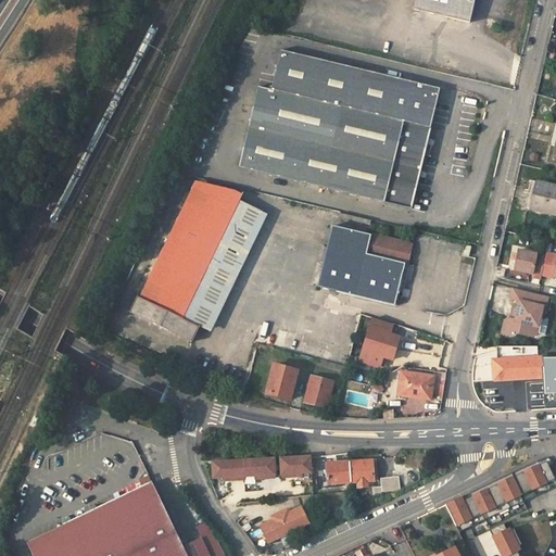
[(415,0),(414,9),(469,22),(474,0),(415,0)]
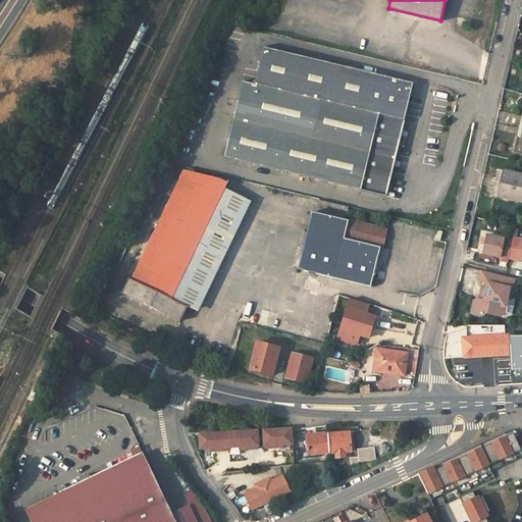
[(225,152),(224,157),(385,196),(413,84),(263,47),(255,85),(243,82),(233,117),(215,113),(206,148),(225,152)]
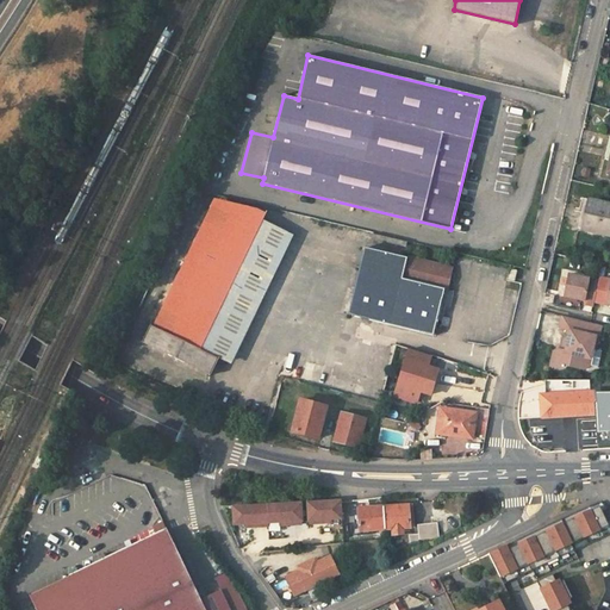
[(609,204),(585,199),(578,228),(583,229),(609,235),(609,204)]
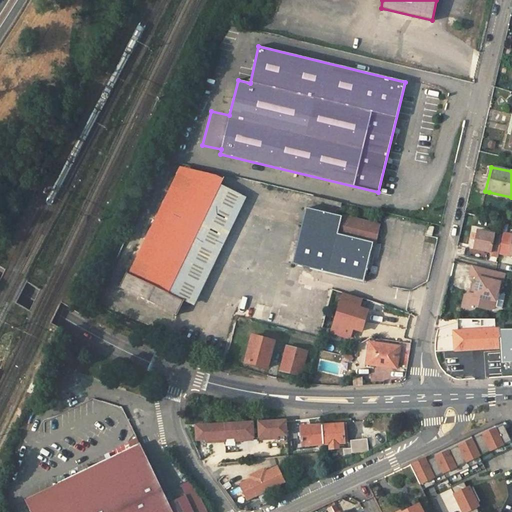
[(126,273),(120,287),(177,315),(184,301),(190,304),(242,195),(221,185),(178,173),(129,274),(126,273)]
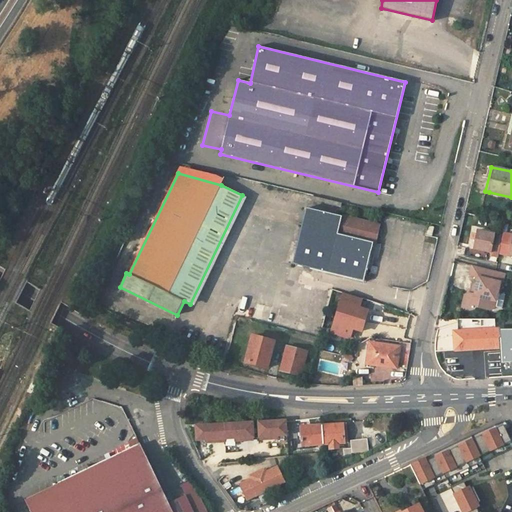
[(291,194),(290,200),(303,204),(305,197),(291,194)]
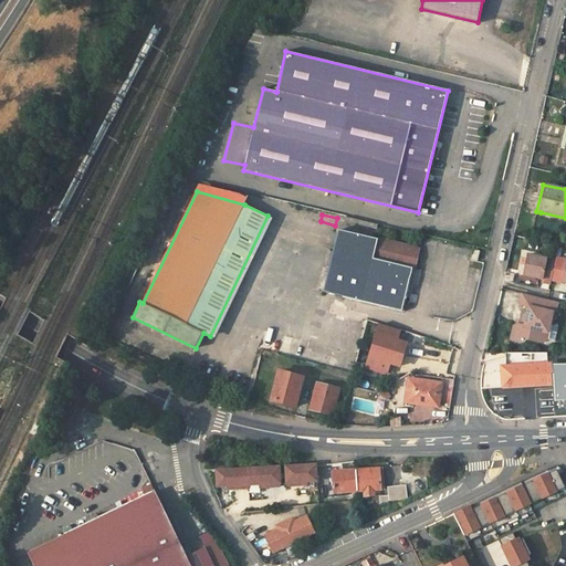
[(337,286),(350,232),(338,230),(325,284),(337,286)]
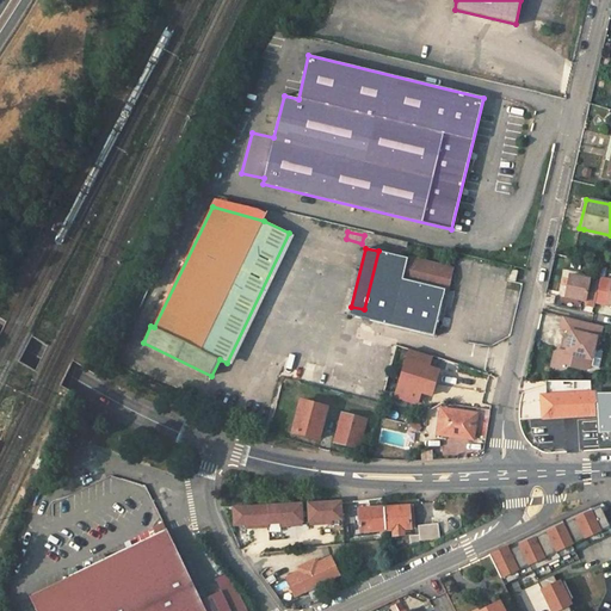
[(351,307),(350,315),(362,319),(434,335),(445,289),(444,289),(449,271),(451,270),(451,269),(450,266),(449,266),(448,267),(378,251),(364,309),(351,307)]
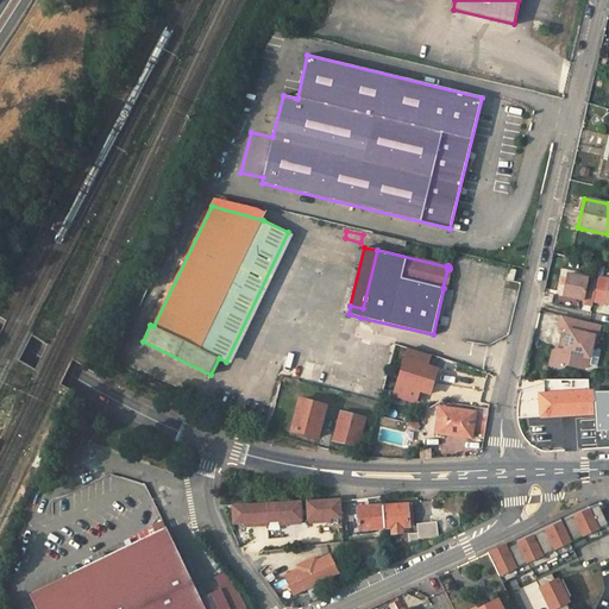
[(567,274),(563,296),(584,300),(583,303),(592,306),(594,301),(597,280),(567,274)]
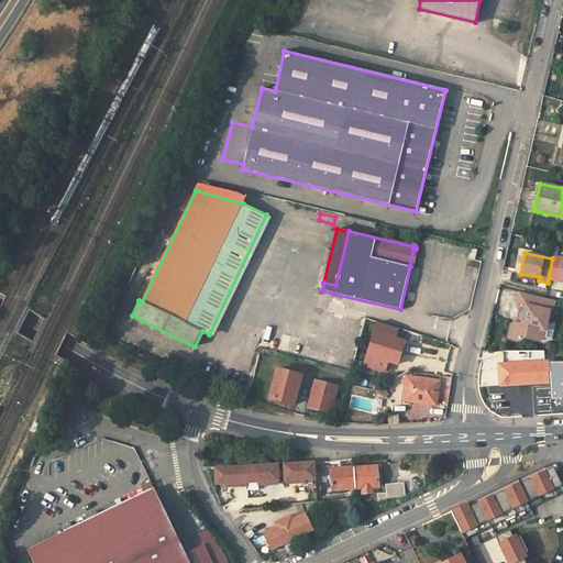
[(552,258),(549,278),(560,280),(562,263),(562,257),(553,256),(552,258)]
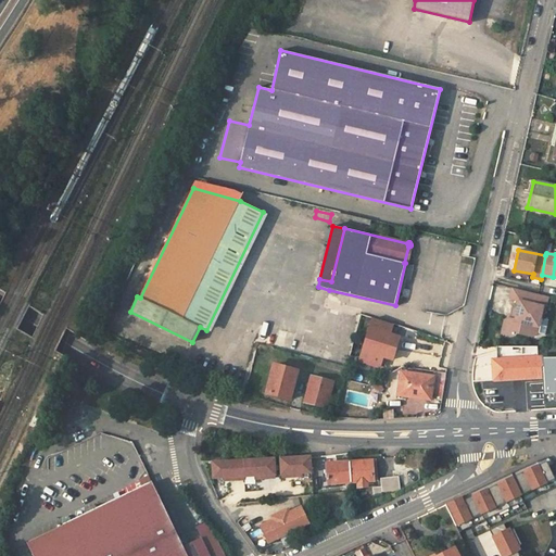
[(505,320),(502,333),(512,337),(517,333),(529,336),(536,336),(541,317),(543,318),(548,297),(513,288),(510,297),(513,300),(519,302),(518,311),(516,310),(514,318),(512,318),(509,317),(505,320)]
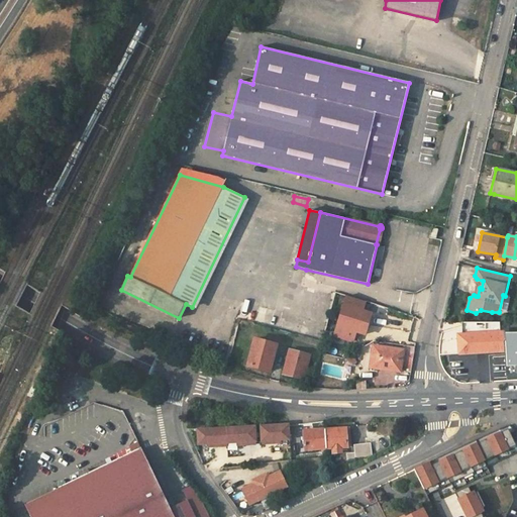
[(367,302),(345,295),(332,336),(354,343),(357,333),(366,336),(373,312),(364,309),(367,302)]
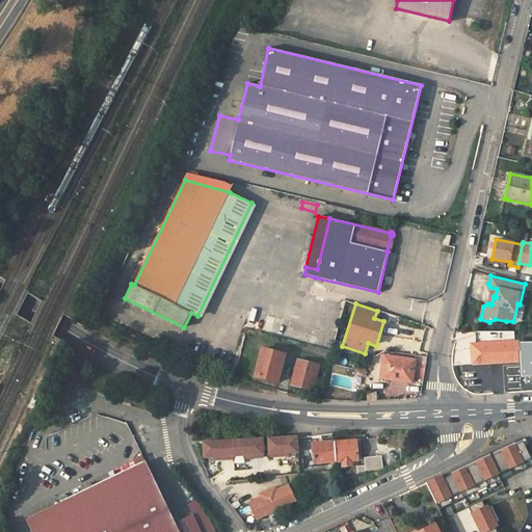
[(520,340),(472,343),(473,364),(521,362),(522,388),(531,387),(531,341),(520,342),(520,340)]
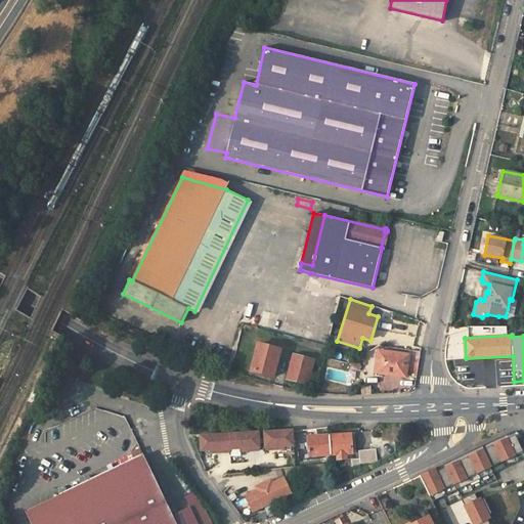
[(273,377),(280,349),(258,344),(251,370),(273,377)]
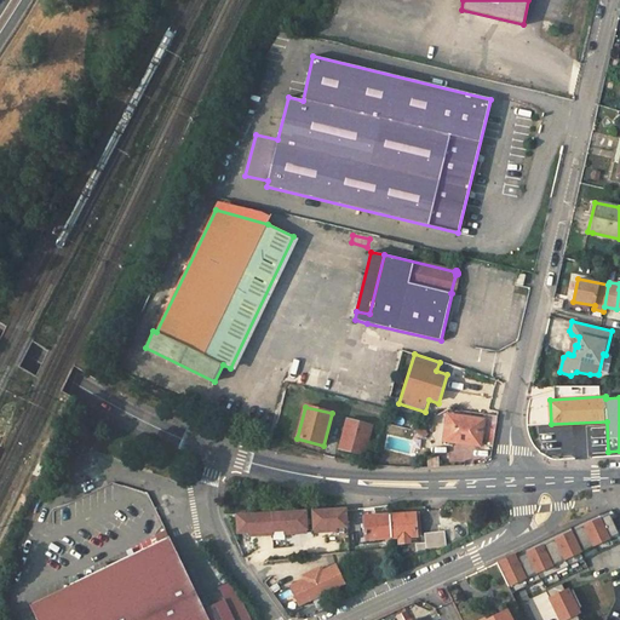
[(448,415),(445,438),(463,441),(461,443),(480,446),(480,445),(486,446),(493,446),(497,423),(448,415)]
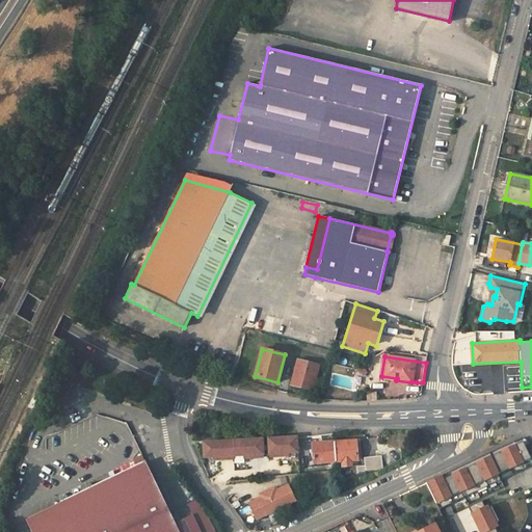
[(314,382),(319,365),(298,360),(291,384),(312,391),(314,382)]
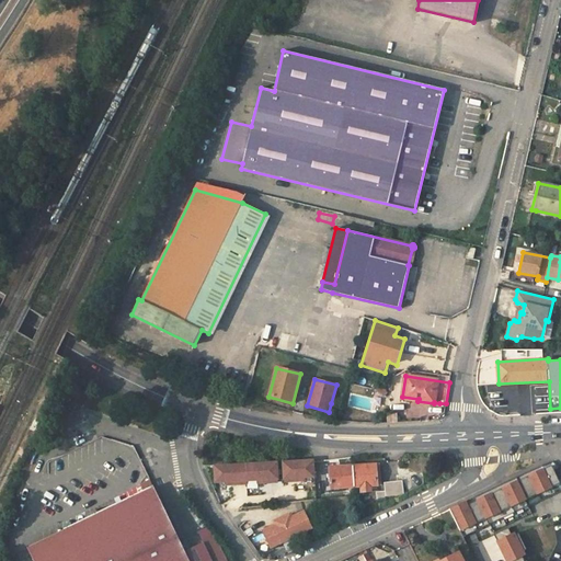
[(331,403),(329,412),(340,414),(342,407),(331,403)]
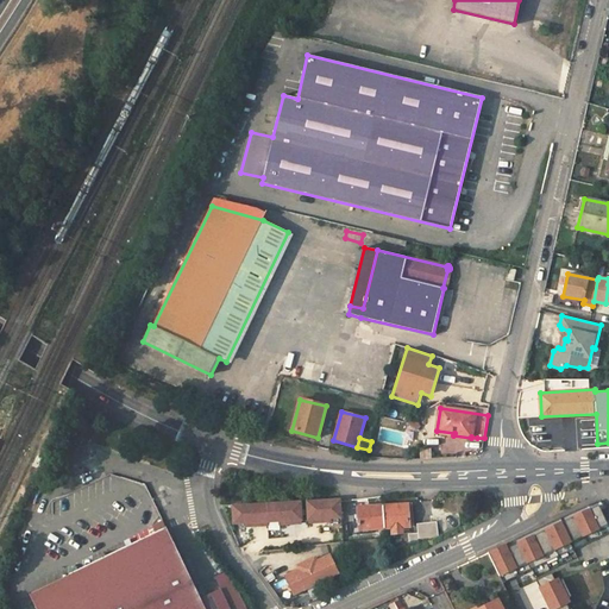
[(306,500),(308,523),(344,520),(341,497),(306,500)]
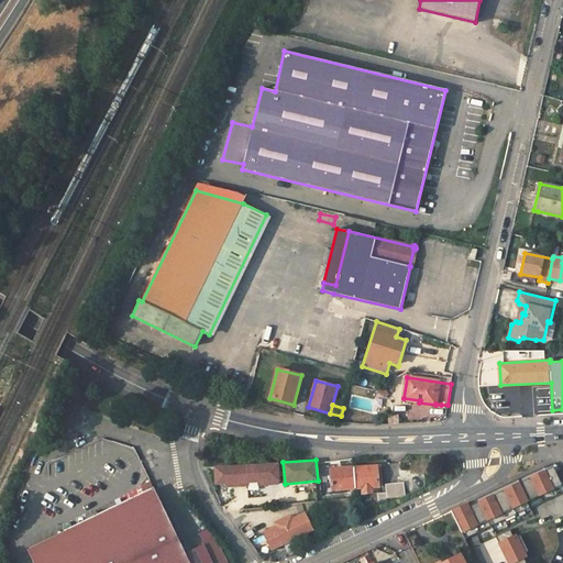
[(213,465),(214,486),(279,483),(278,462),(213,465)]
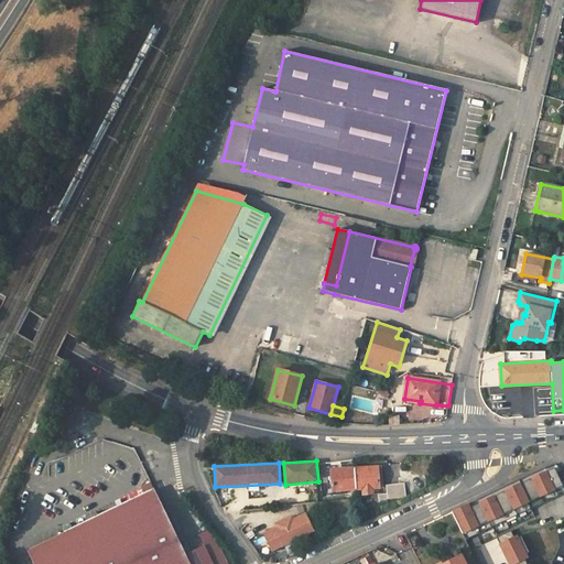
[(355,468),(356,489),(362,488),(364,494),(372,494),(372,488),(382,487),(381,467),(355,468)]
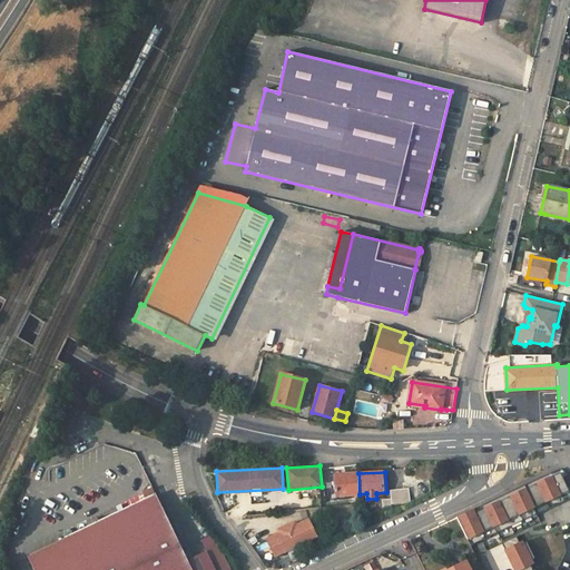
[(331,477),(333,495),(336,495),(360,494),(359,473),(335,475),(335,477),(331,477)]
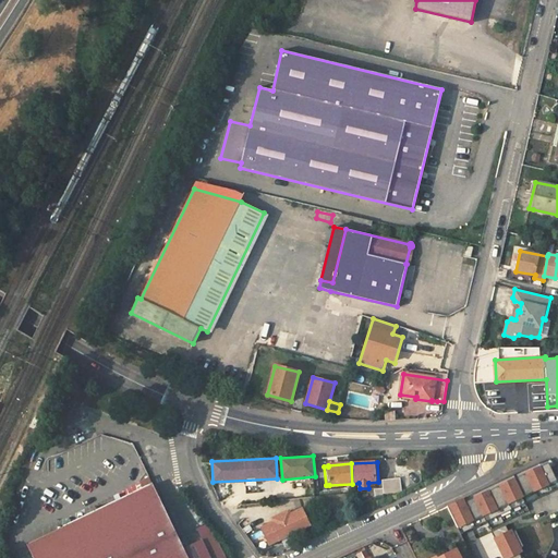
[(542,464),(525,472),(534,492),(550,485),(542,464)]
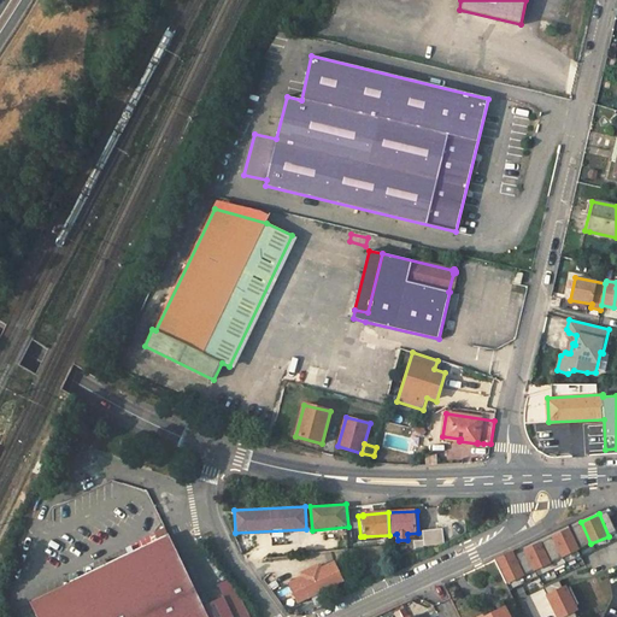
[(560,532),(552,535),(562,558),(580,550),(570,528),(560,532)]
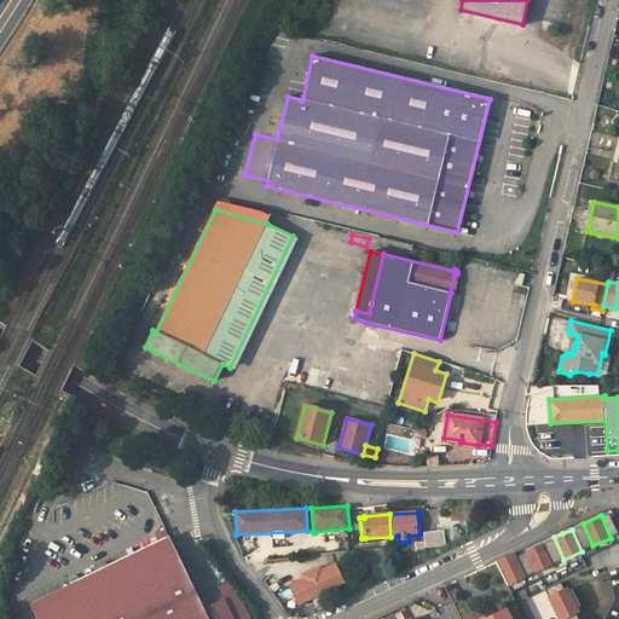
[(415,543),(415,550),(421,550),(426,550),(444,547),(444,531),(424,533),(424,542),(415,543)]
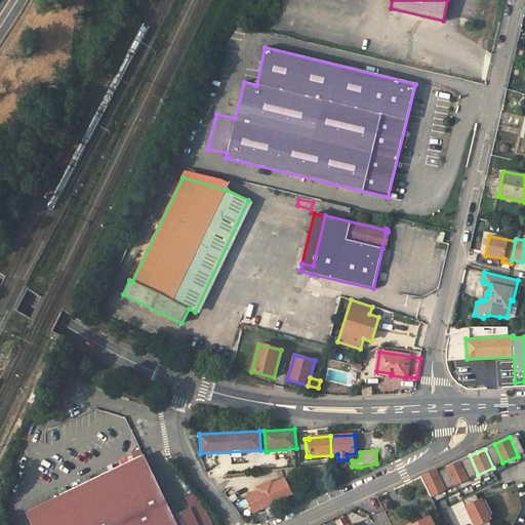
[(445,468),(454,486),(470,479),(460,460),(445,468)]
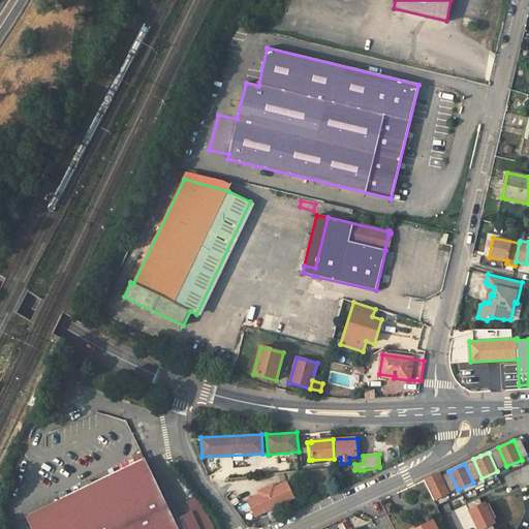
[(178,528),(177,526),(149,467),(79,501),(30,525),(31,528),(178,528)]
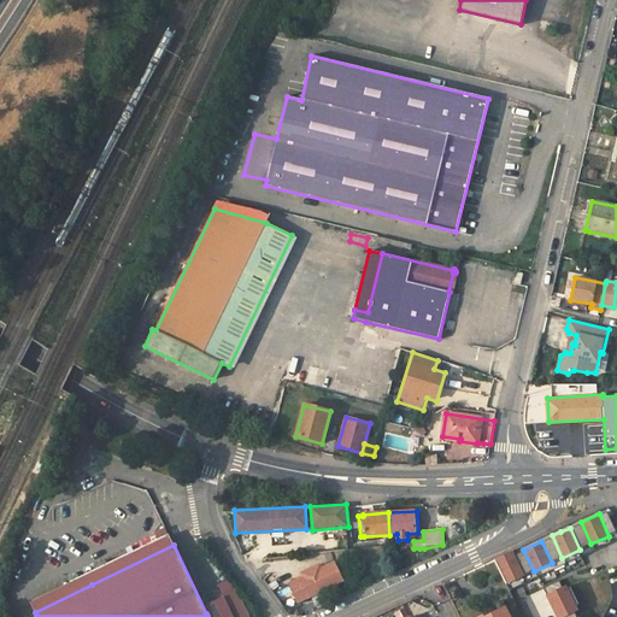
[(513,552),(497,559),(507,585),(524,576),(513,552)]
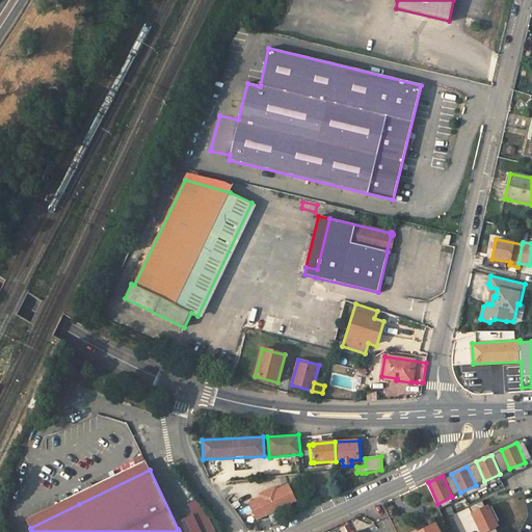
[(249,504),(257,519),(295,501),(288,485),(276,490),(275,487),(260,495),(261,498),(249,504)]
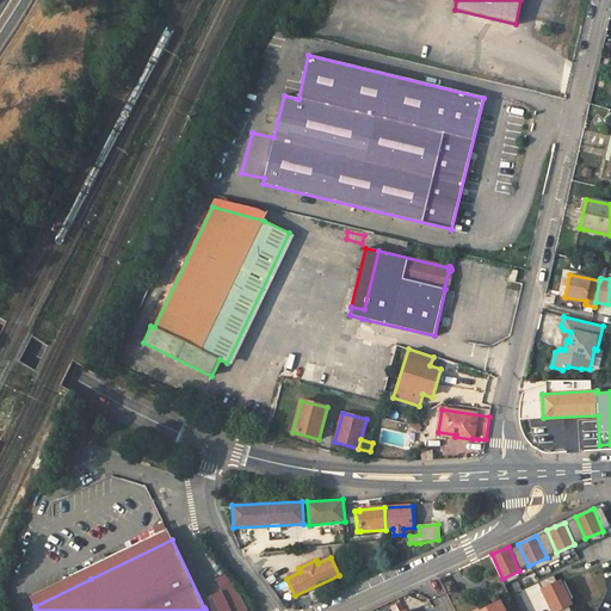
[(575,610),(579,610),(571,593),(565,581),(561,582),(560,581),(557,582),(554,575),(538,582),(551,610),(575,610)]
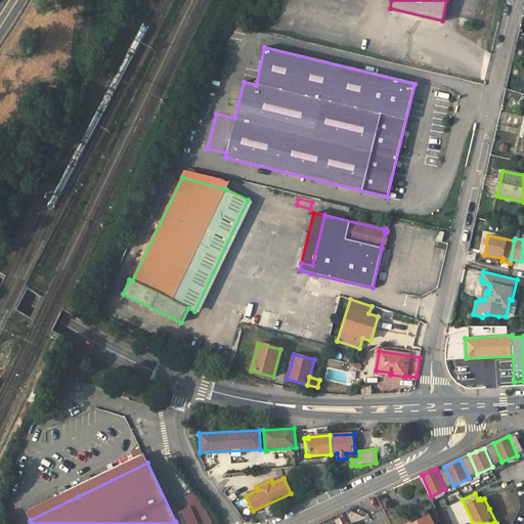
[(197,523),(211,523),(199,497),(186,504),(197,523)]
